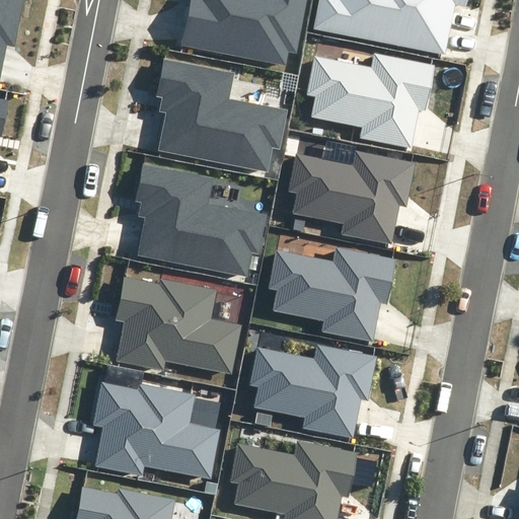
[(0,0),(0,78),(7,44),(16,46),(24,0),(0,0)]
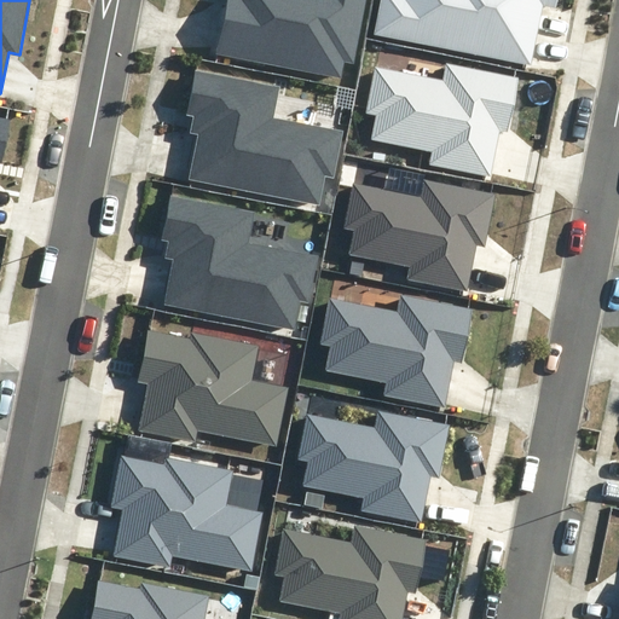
[(227,0),(218,52),(341,76),(345,62),(354,64),(366,0),(227,0)]
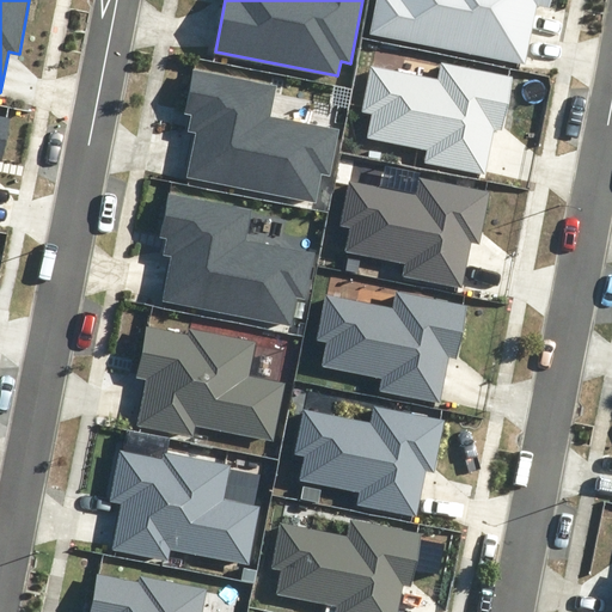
[(375,0),(369,35),(526,66),(538,6),(550,8),(550,0),(375,0)]
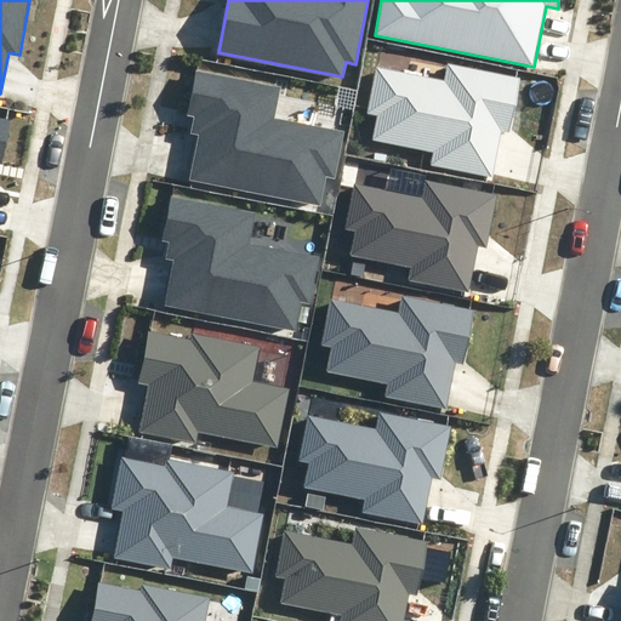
[(432,164),(493,176),(502,130),(510,131),(520,79),(449,64),(445,81),(377,68),(368,113),(379,115),(372,141),(434,153),(432,164)]
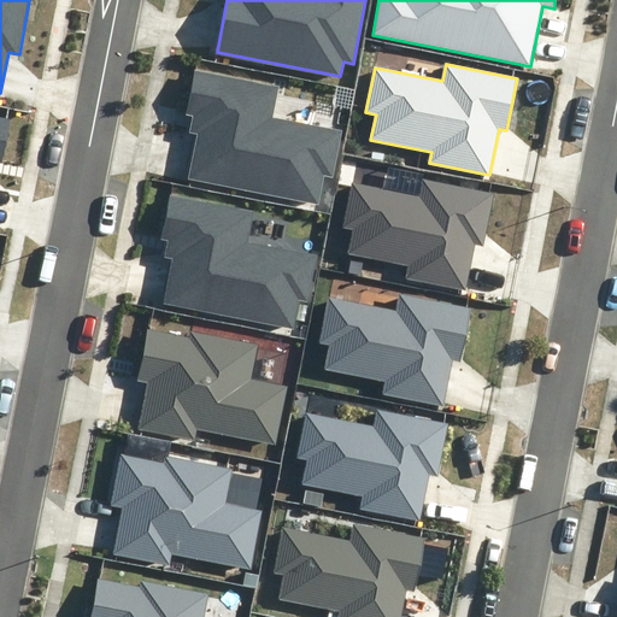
[(191,180),(319,204),(325,176),(334,177),(344,129),(275,117),(280,86),(195,70),(187,115),(193,116),(189,133),(199,134),(191,180)]
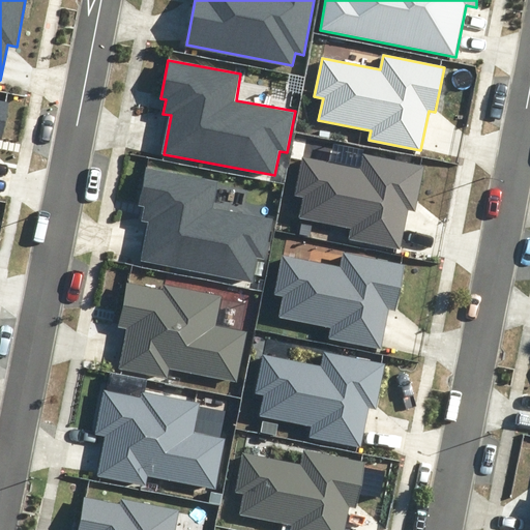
[(8,102),(0,100),(0,139),(1,140),(8,102)]
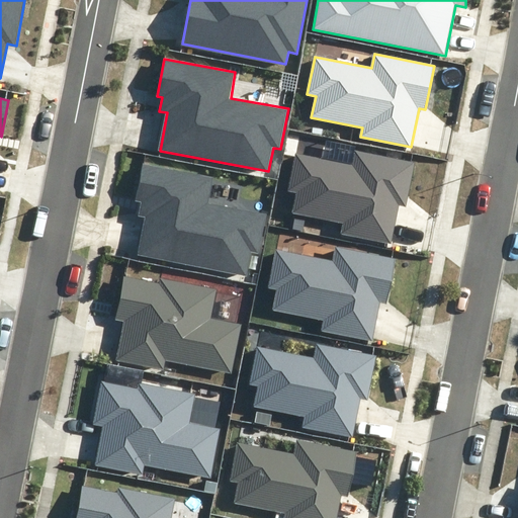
[(341,235),(392,245),(400,206),(406,207),(415,164),(355,152),(352,166),(295,154),(287,192),(296,194),(291,216),(343,226),(341,235)]
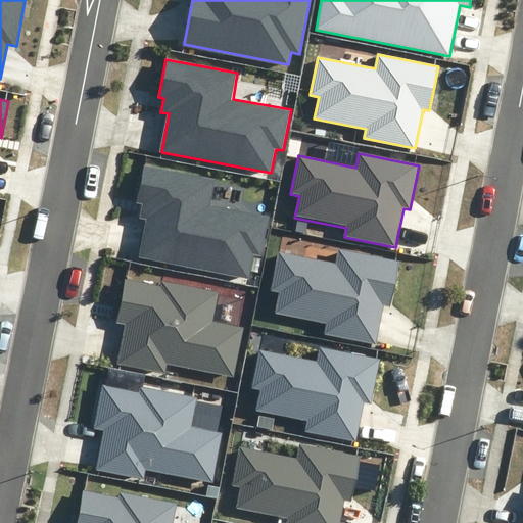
[(140,258),(250,279),(254,254),(263,256),(270,216),(211,204),(217,179),(144,165),(137,203),(142,204),(140,218),(147,220),(140,258)]
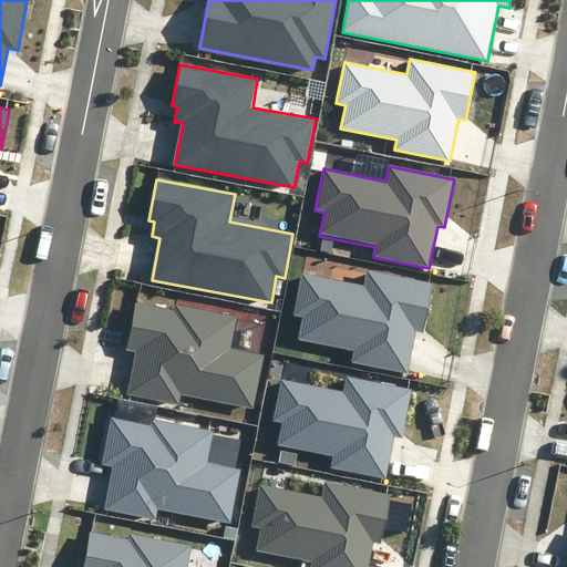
[(351,362),(406,373),(415,330),(423,332),(432,284),(367,271),(363,286),(301,274),(294,316),(302,317),(298,340),(353,351),(351,362)]
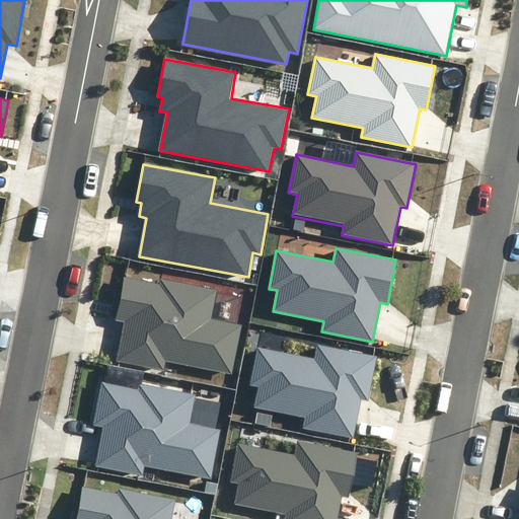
[(117,360),(162,369),(163,360),(230,374),(240,326),(210,320),(216,291),(159,279),(158,284),(124,277),(115,321),(125,323),(117,360)]
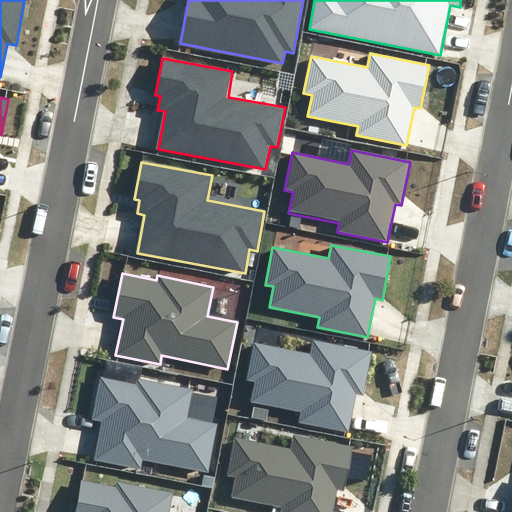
[(299,423),(349,433),(357,394),(363,396),(372,352),(313,341),(310,354),(254,343),(246,381),(255,382),(251,403),(301,413),(299,423)]
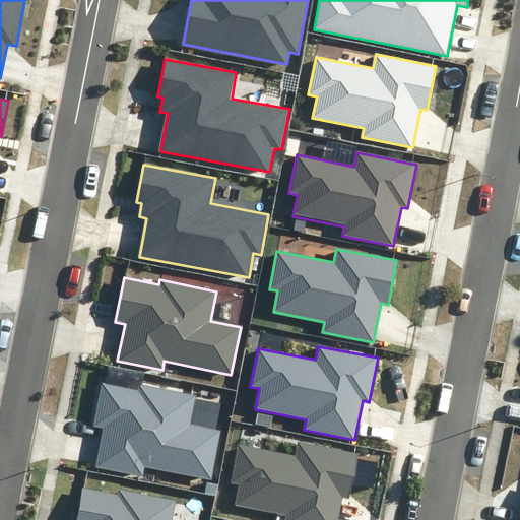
[(96,465),(142,474),(143,466),(210,479),(220,432),(190,426),(196,396),(139,384),(138,389),(101,382),(91,427),(104,429),(96,465)]
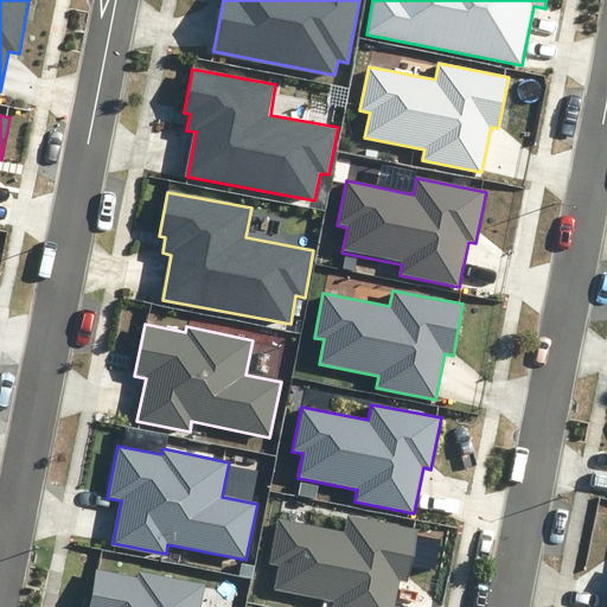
[(332,606),(394,606),(400,579),(408,581),(419,529),(347,516),(345,531),(278,518),(269,563),(279,564),(274,589),(333,601),(332,606)]
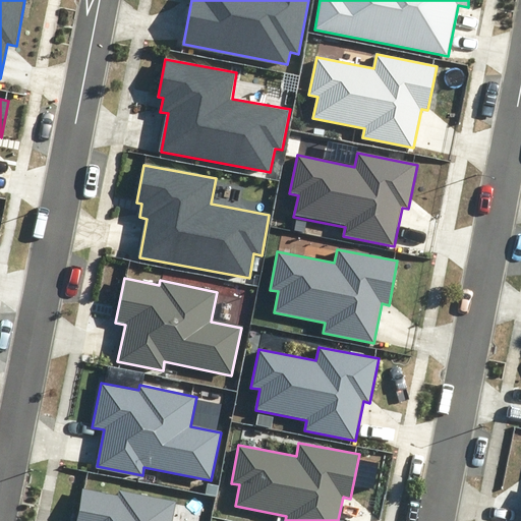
[(171,520),(176,502),(119,490),(118,497),(82,489),(75,520),(171,520)]
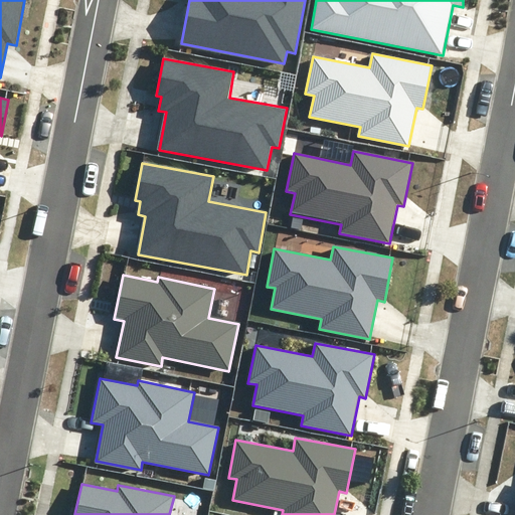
All buildings are outlined.
